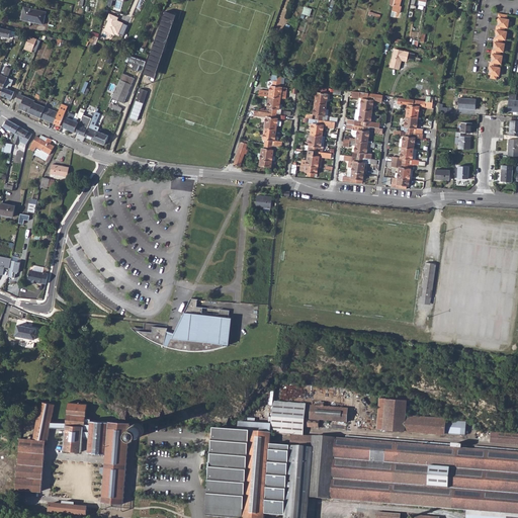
[(394,5),(392,11),(400,12),(401,6),(400,6),(401,0),(394,0),(395,1),(394,5)]
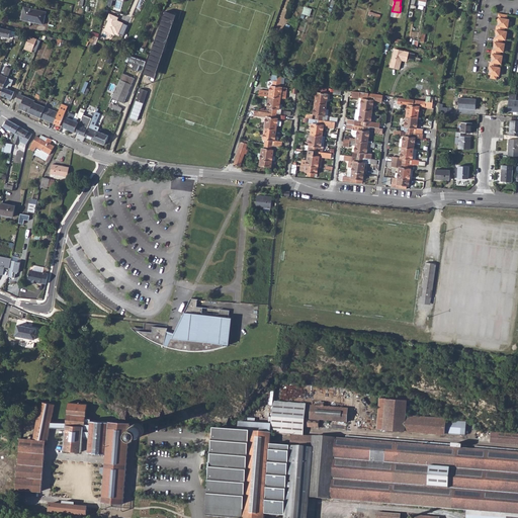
[(305,6),(303,13),(311,15),(313,8),(305,6)]
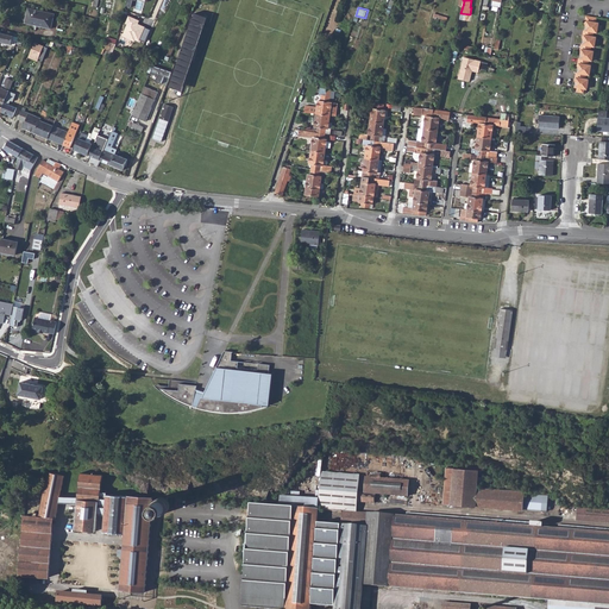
[(29,8),(25,22),(32,23),(32,25),(51,29),(55,14),(29,8)]
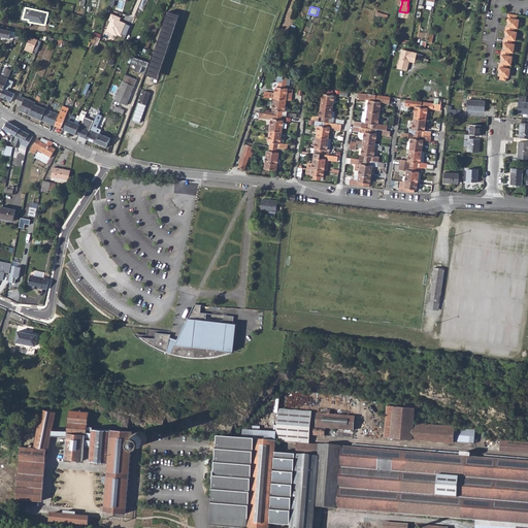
[(122,17),(112,12),(109,21),(110,21),(106,31),(118,36),(118,35),(122,36),(127,24),(121,21),(122,17)]
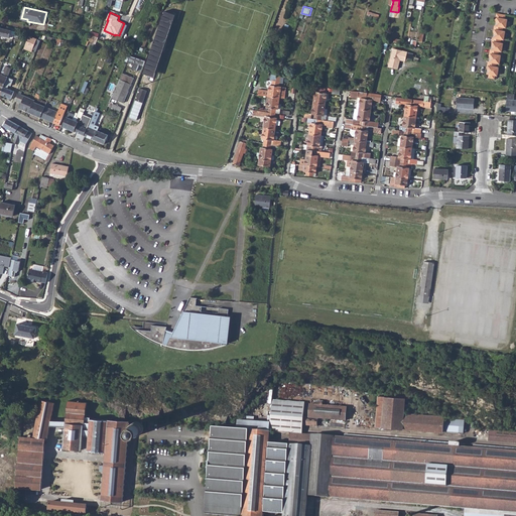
[(151,50),(144,74),(155,78),(176,15),(165,12),(151,50)]
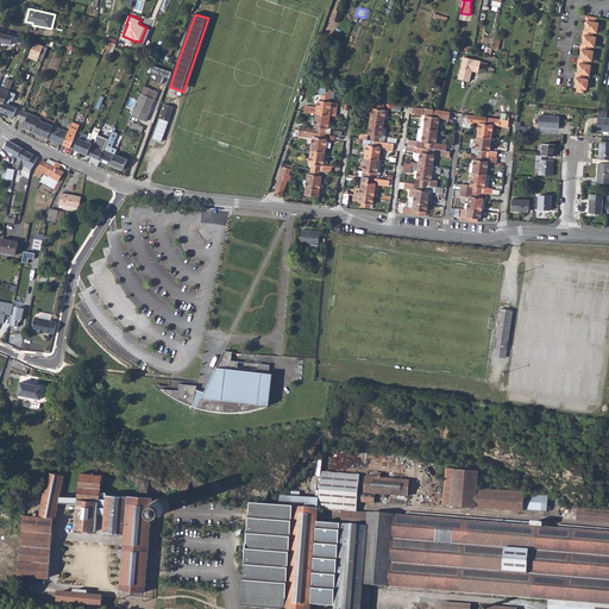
[(596,18),(588,17),(586,25),(585,31),(584,39),(583,45),(582,52),(581,58),(578,67),(578,73),(577,80),(575,87),(578,88),(577,92),(584,93),(584,89),(586,89),(589,80),(585,79),(586,75),(590,75),(591,66),(588,64),(589,61),(592,61),(594,51),(590,51),(591,46),(595,46),(596,37),(594,37),(594,32),(597,33),(598,23),(596,23),(596,18)]
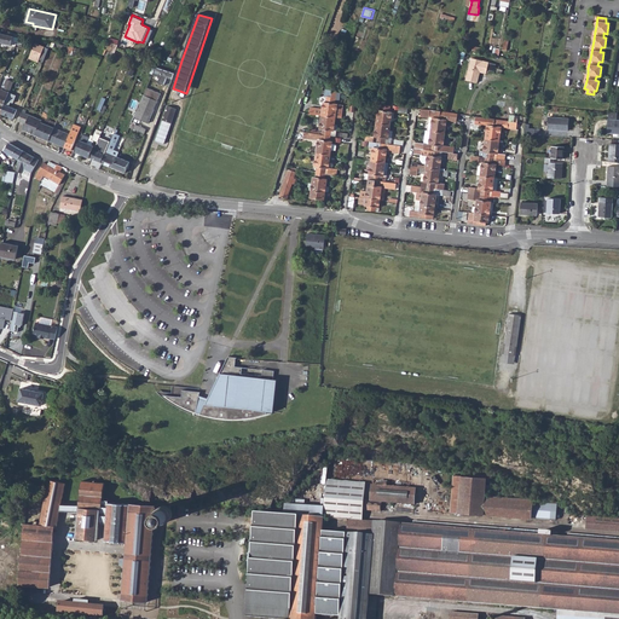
[(1,34),(0,40),(0,42),(16,47),(19,38),(21,36),(21,35),(15,34),(13,36),(1,34)]
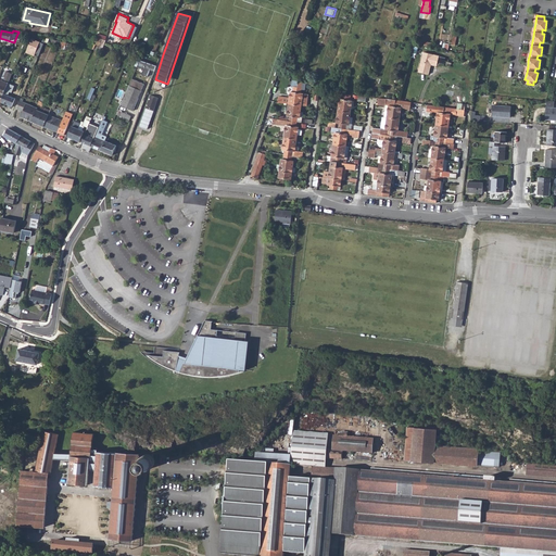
[(97,38),(95,43),(103,48),(106,40),(105,40),(101,39),(97,38)]
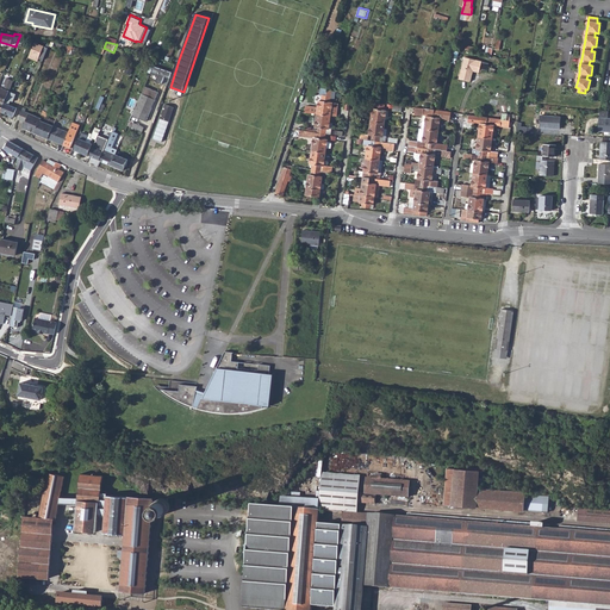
[(39,58),(43,60),(49,48),(35,43),(29,57),(38,61),(39,58)]
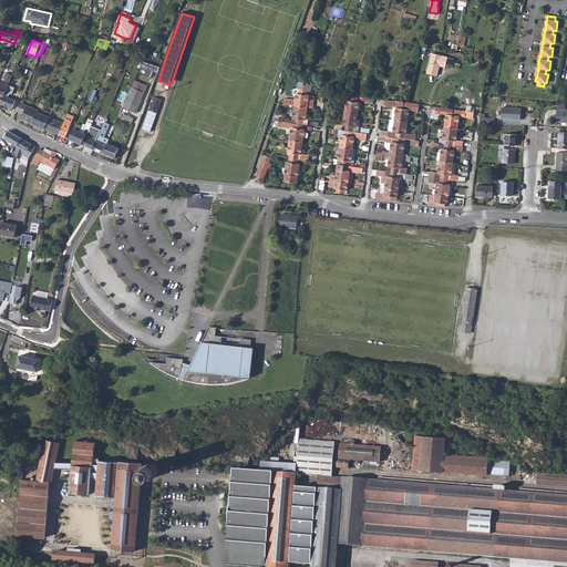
[(432,53),(428,73),(439,75),(441,65),(446,66),(447,55),(432,53)]
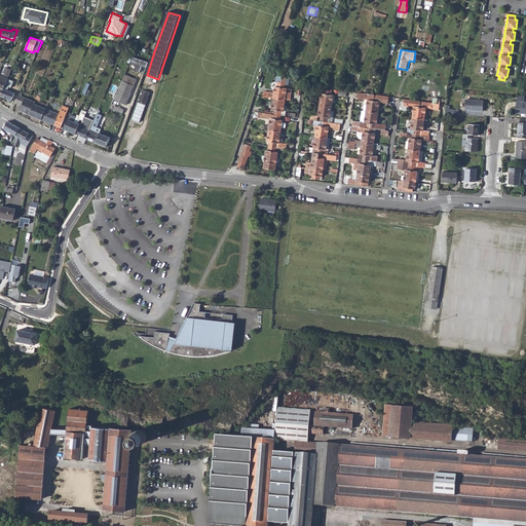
[(137,66),(135,70),(140,72),(142,67),(146,68),(148,63),(134,58),(130,63),(137,66)]
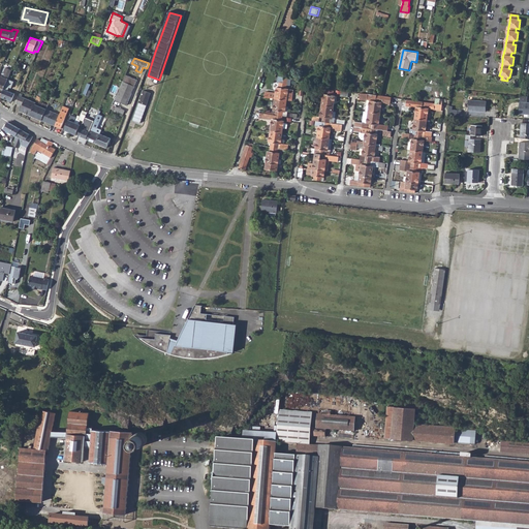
[(0,76),(0,87),(4,90),(7,83),(8,80),(10,73),(6,72),(4,78),(1,75),(0,76)]
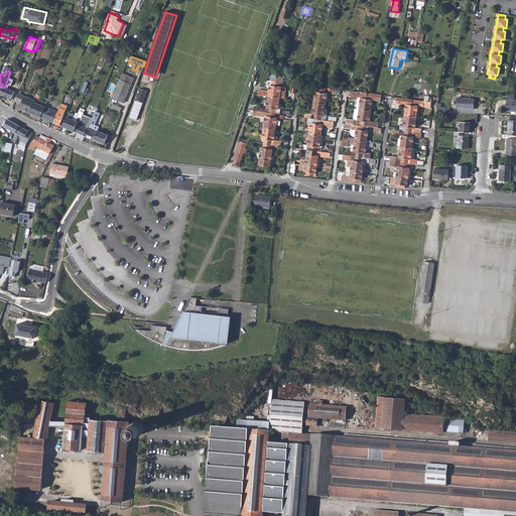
[(122,73),(120,79),(132,84),(134,78),(122,73)]
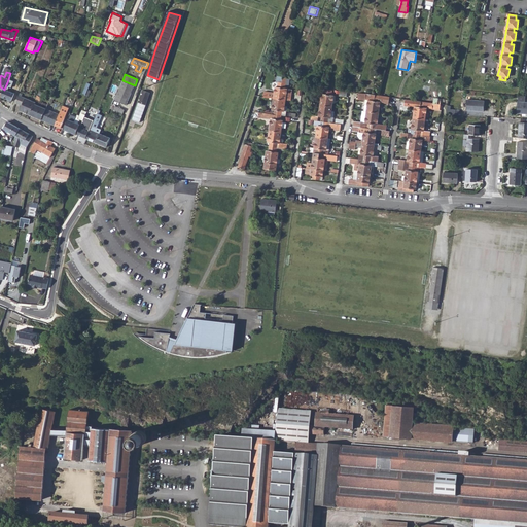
[(282,83),(280,99),(286,100),(289,101),(289,100),(290,94),(290,92),(287,92),(288,89),(285,89),(286,85),(289,85),(290,78),(287,77),(287,78),(283,78),(282,83)]
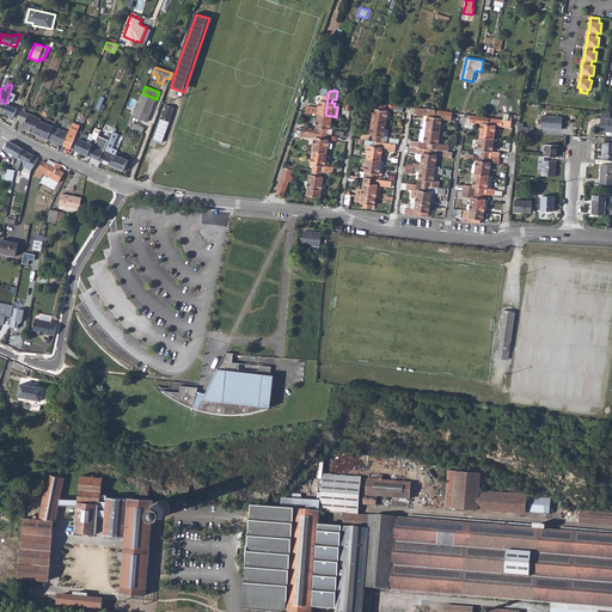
[(142,93),(133,116),(147,121),(157,99),(142,93)]
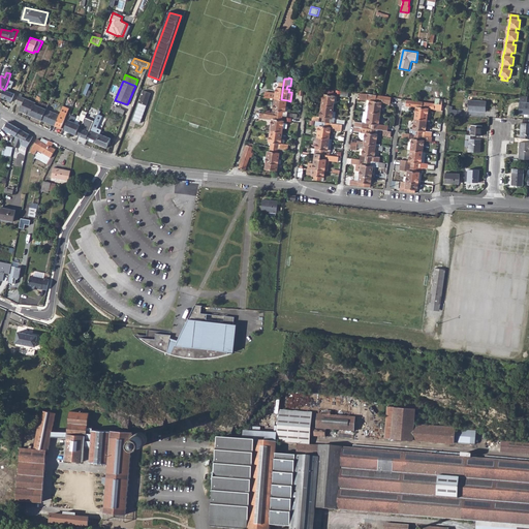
[(4,90),(1,97),(7,99),(7,100),(10,102),(11,100),(14,102),(17,97),(13,96),(14,93),(8,91),(10,86),(8,85),(7,85),(8,84),(7,83),(4,90)]
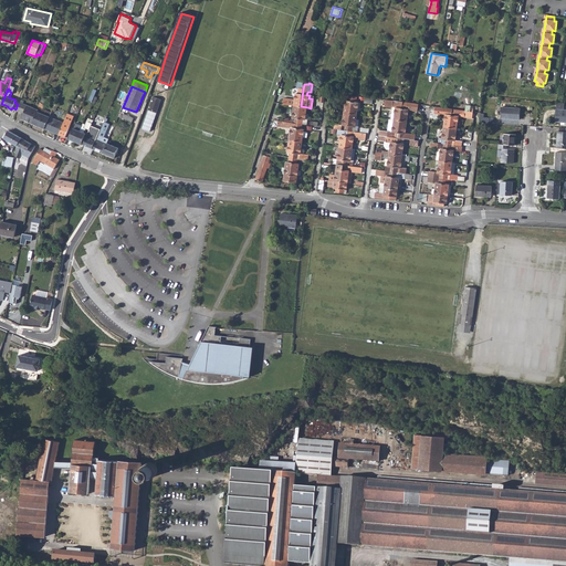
[(296,94),(294,106),(301,106),(303,90),(300,90),(299,94),(296,94)]
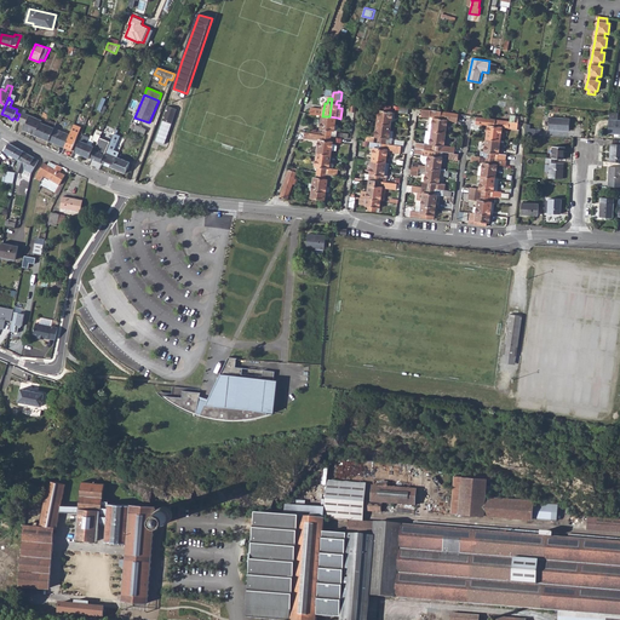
[(172,124),(170,122),(176,108),(168,105),(162,120),(155,141),(165,144),(172,124)]
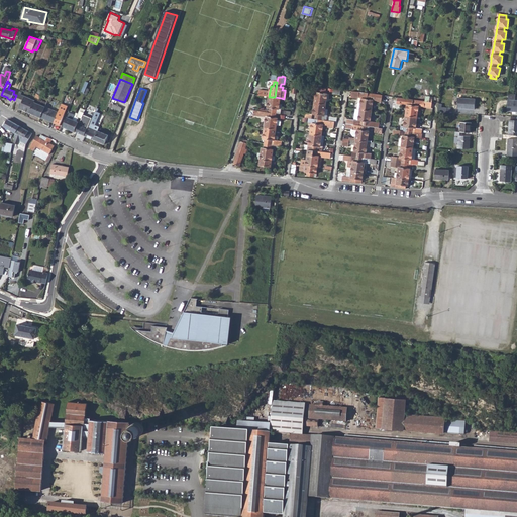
[(316,92),(315,103),(321,104),(323,88),(319,88),(318,92),(316,92)]
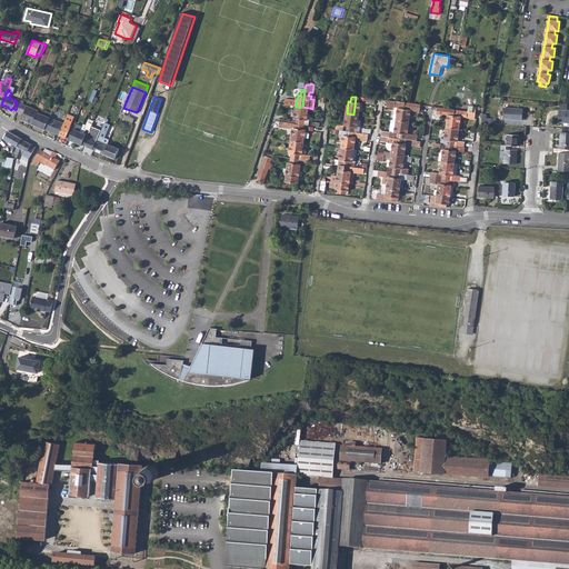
[(42,98),(38,107),(43,109),(48,101),(42,98)]
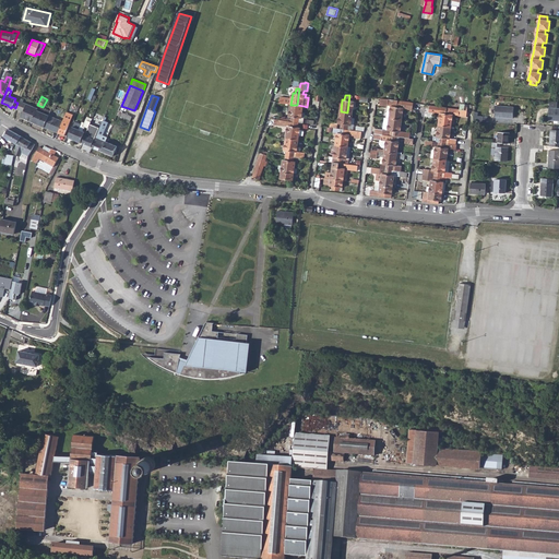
[(380,104),(389,106),(391,106),(390,111),(390,118),(395,119),(399,102),(394,102),(394,99),(381,97),(380,104)]
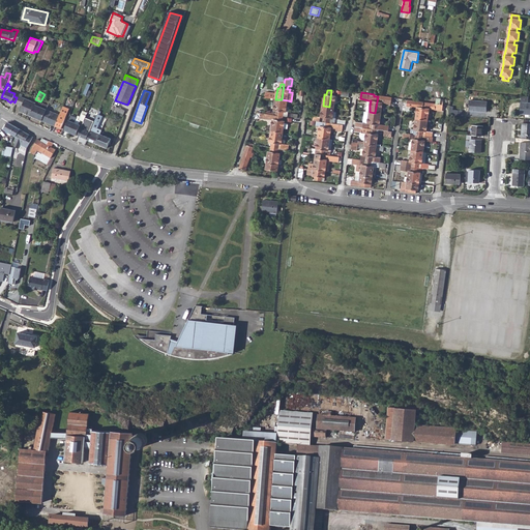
[(378,96),(375,113),(381,114),(383,102),(391,104),(392,97),(381,95),(381,97),(378,96)]
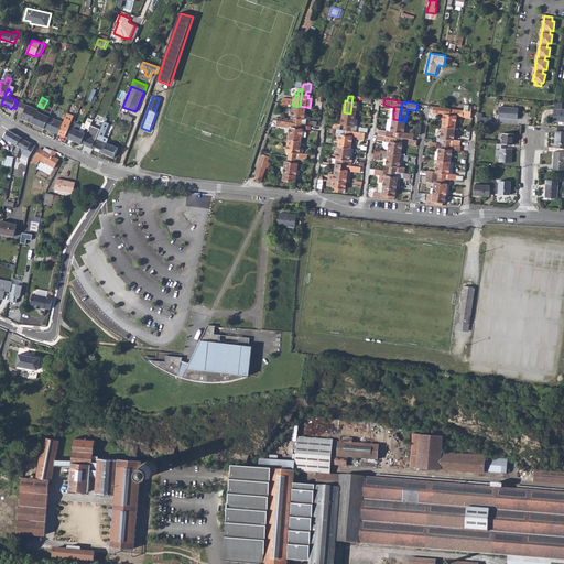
[(21,102),(18,110),(23,112),(21,118),(32,123),(38,111),(39,109),(21,102)]
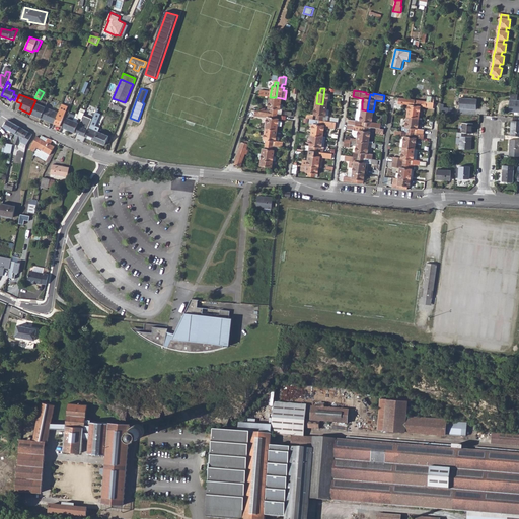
[(509,112),(518,112),(518,100),(517,100),(517,95),(510,95),(509,112)]
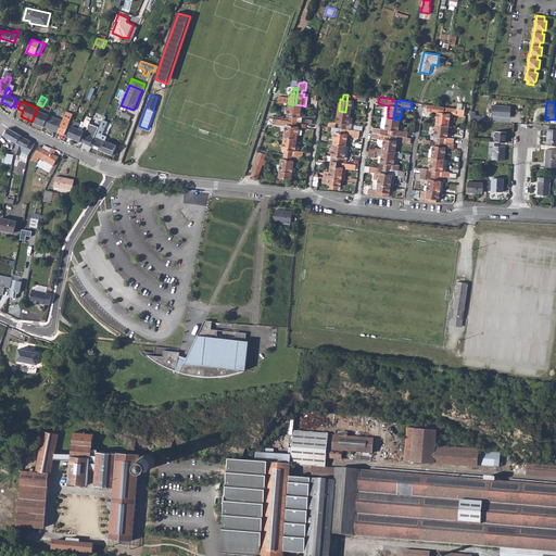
[(51,108),(43,126),(49,128),(50,126),(58,128),(60,124),(57,123),(58,118),(51,116),(54,111),(52,110),(53,109),(54,109),(55,105),(53,104),(51,108)]
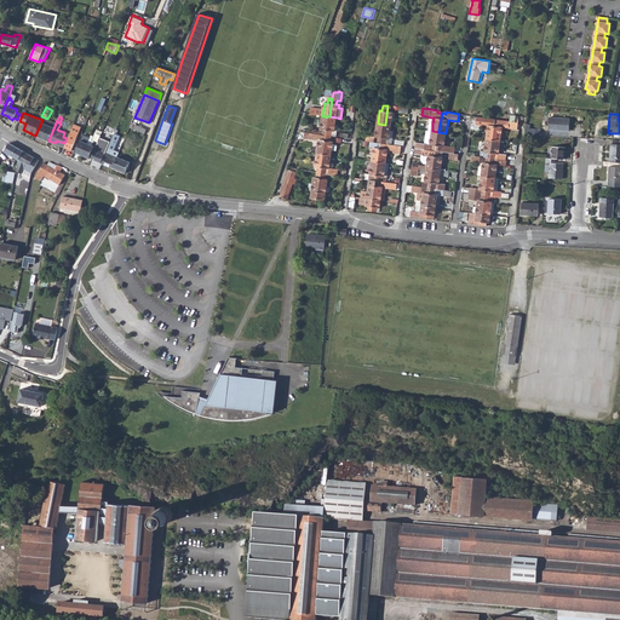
[(329,116),(327,136),(332,136),(332,131),(338,131),(339,125),(336,125),(337,118),(329,116)]
